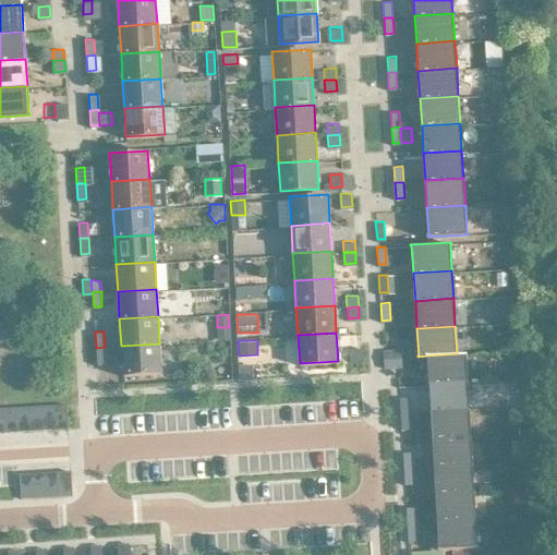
[(159,344),(121,346),(123,375),(161,372),(159,344)]
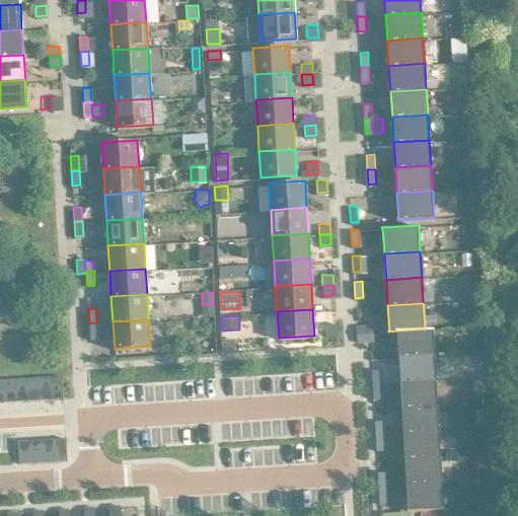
[(324,322),(325,335),(337,335),(336,321),(324,322)]
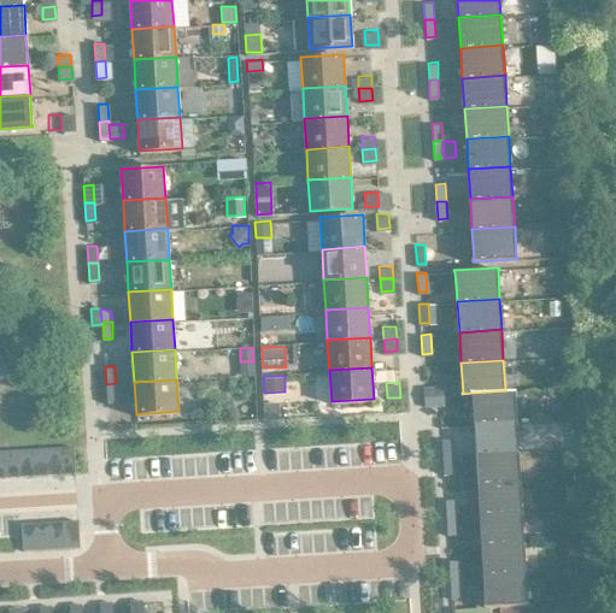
[(116,383),(106,384),(107,401),(117,401),(116,383)]
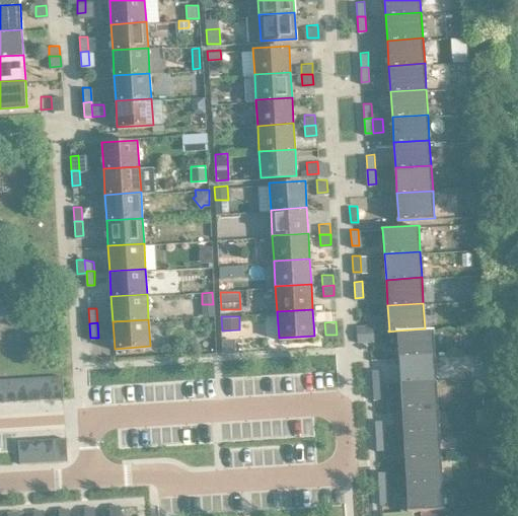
[(357,324),(357,333),(373,332),(373,323),(357,324)]
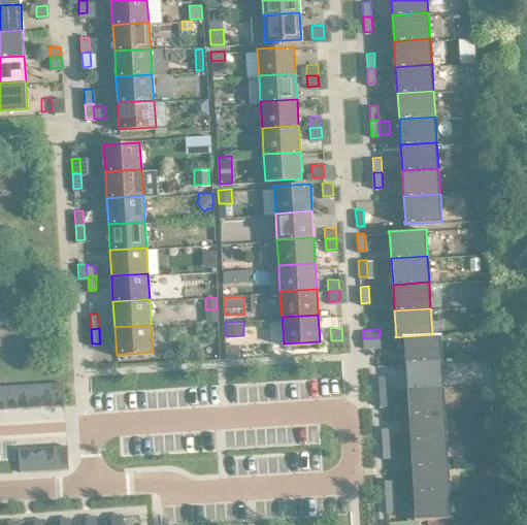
[(404,336),(405,362),(442,360),(440,334),(441,334),(441,333),(432,334),(404,336)]
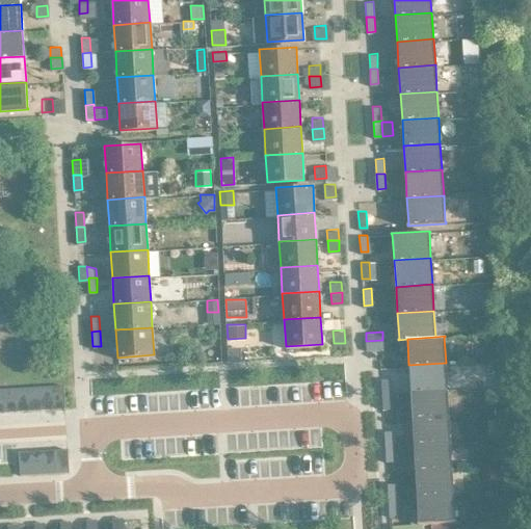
[(382,340),(366,341),(366,349),(382,348),(382,340)]
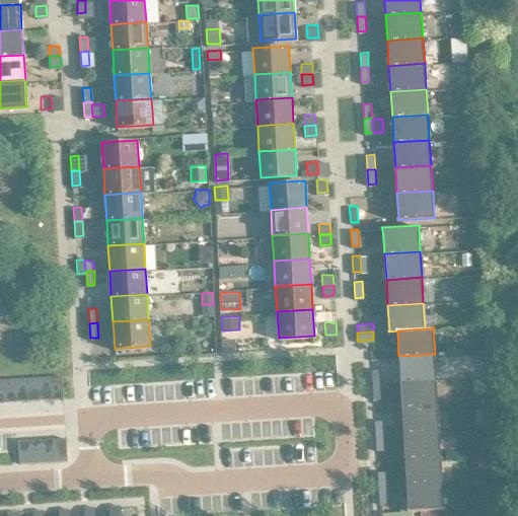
[(398,356),(400,381),(436,379),(435,354),(398,356)]
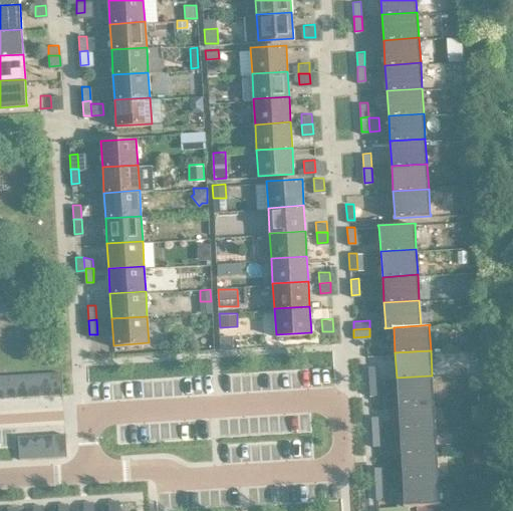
[(367,365),(368,379),(376,379),(375,364),(367,365)]
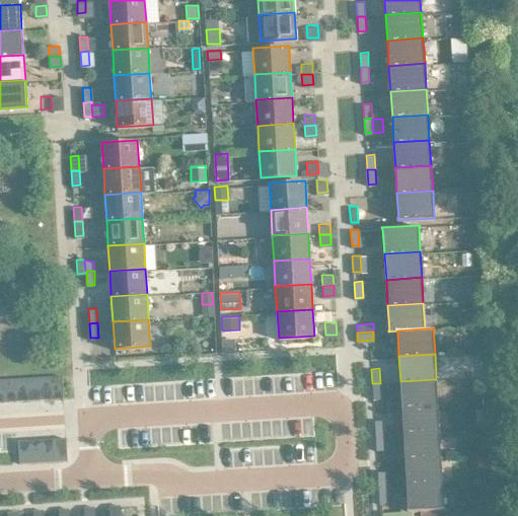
[(61,374),(50,375),(51,397),(63,396),(61,374)]
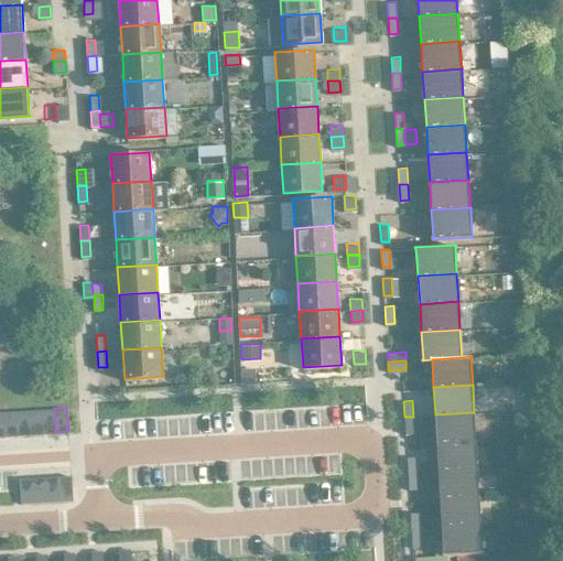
[(41,408),(28,409),(30,433),(42,433),(41,408)]
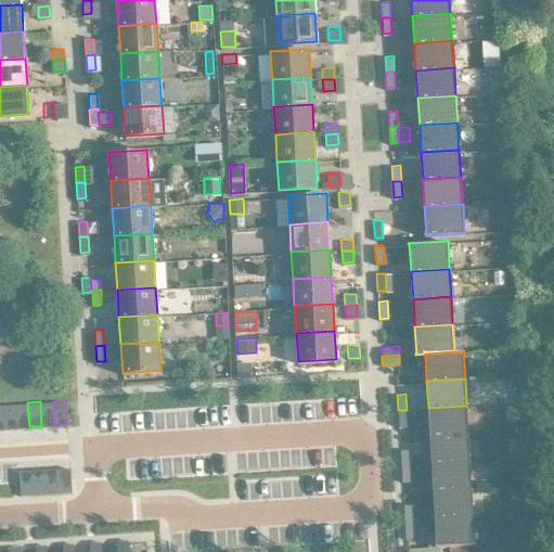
[(53,401),(40,401),(41,426),(54,425),(53,401)]
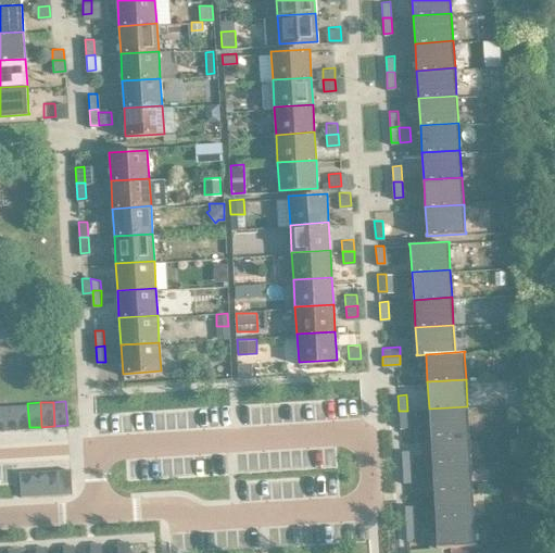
[(27,403),(15,404),(16,428),(29,427),(27,403)]
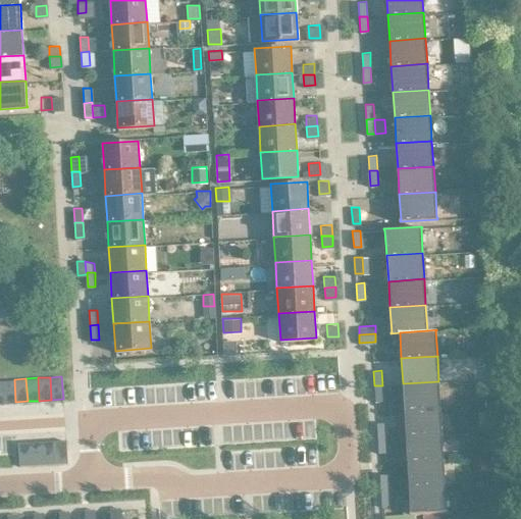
[(14,379),(2,380),(3,403),(15,402),(14,379)]
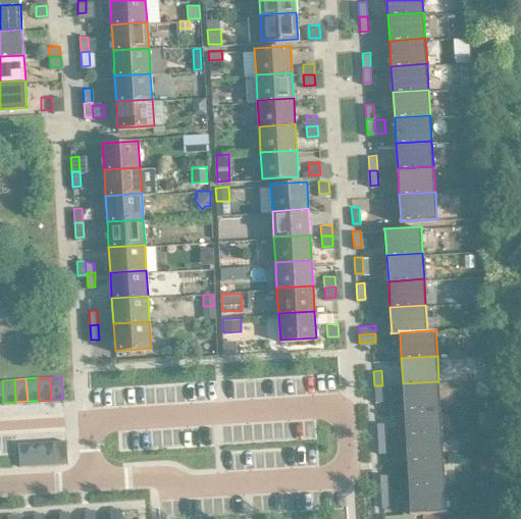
[(403,383),(405,410),(440,407),(438,381),(403,383)]
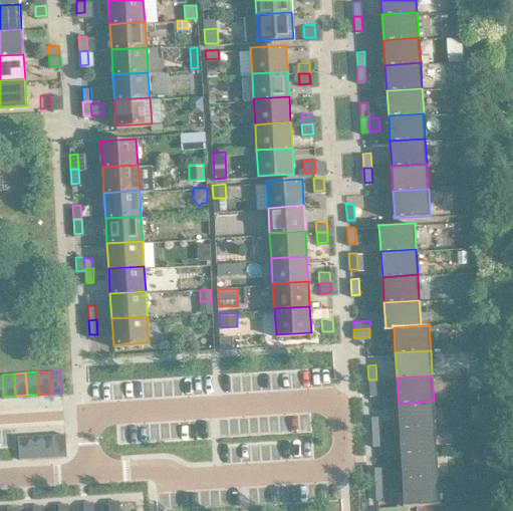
[(376,379),(368,379),(369,395),(377,394),(376,379)]
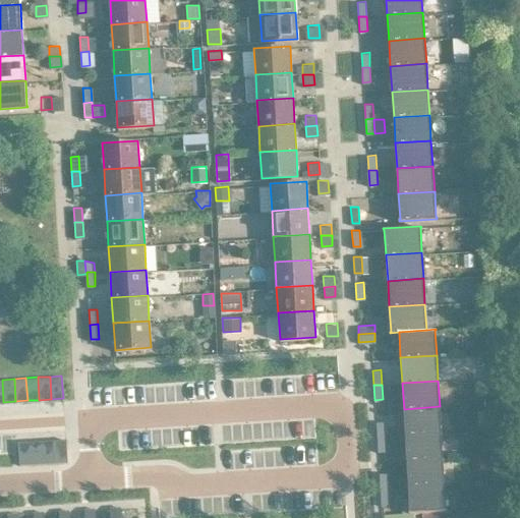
[(404,409),(405,435),(442,432),(440,406),(404,409)]
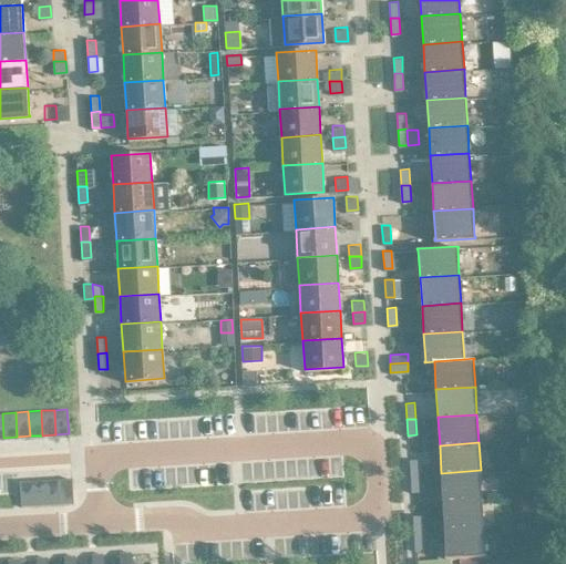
[(409,459),(410,474),(419,474),(418,458),(409,459)]
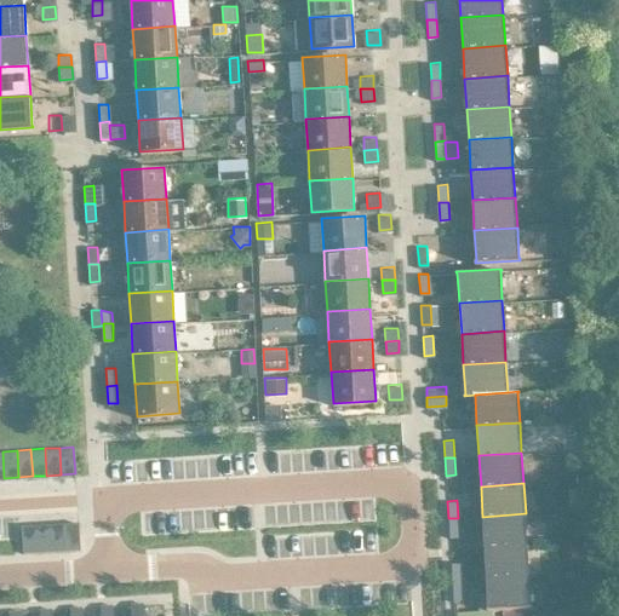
[(482,517),(485,547),(527,545),(526,513),(482,517)]
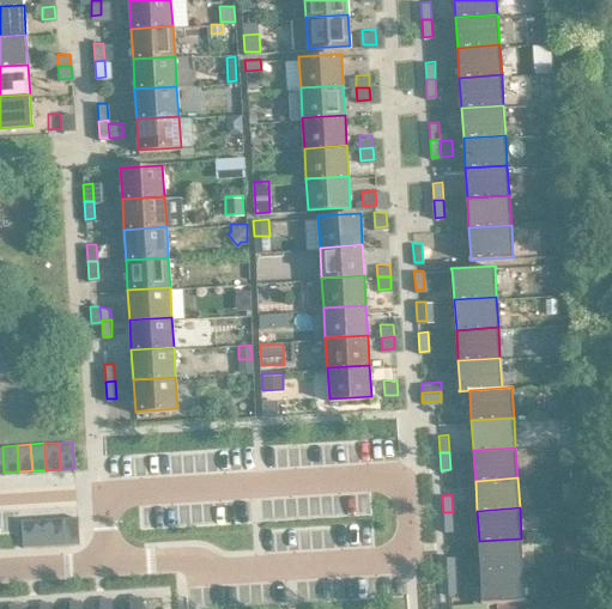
[(453,512),(443,512),(444,530),(454,529),(453,512)]
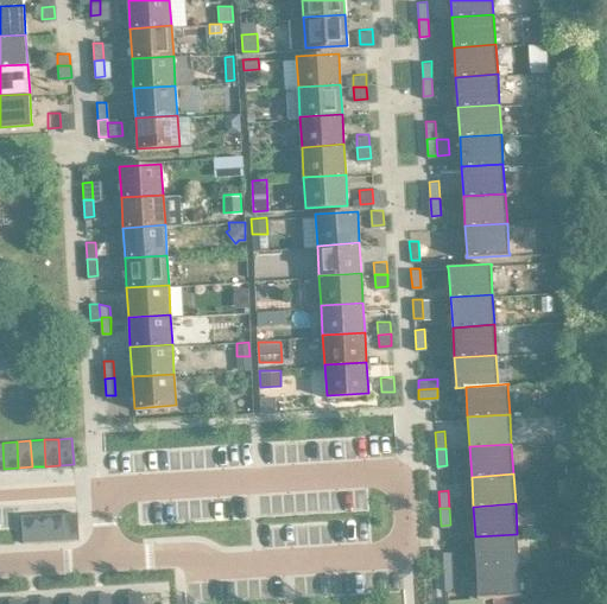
[(62,512),(49,513),(50,539),(64,538),(62,512)]
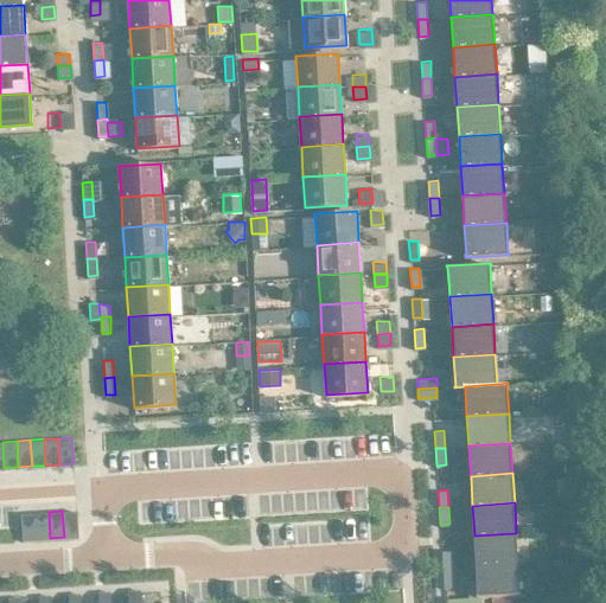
[(76,511),(62,511),(64,537),(78,537),(76,511)]
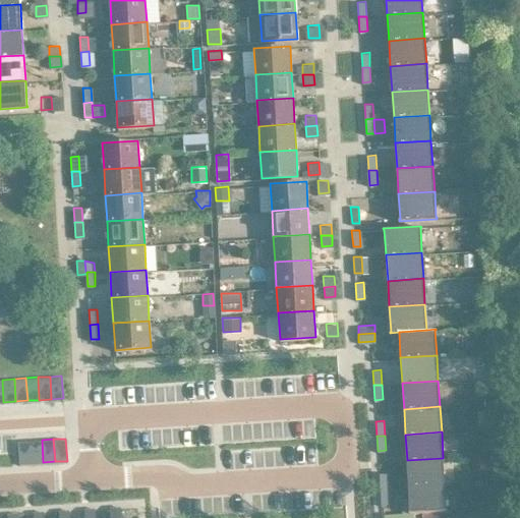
[(42,440),(30,441),(32,463),(43,462),(42,440)]
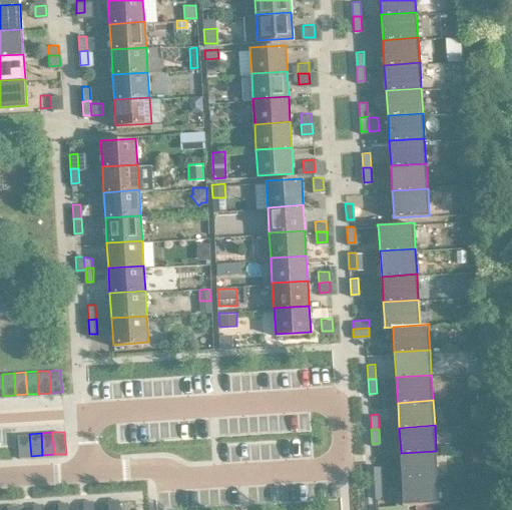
[(31,456),(29,434),(17,434),(19,457),(31,456)]
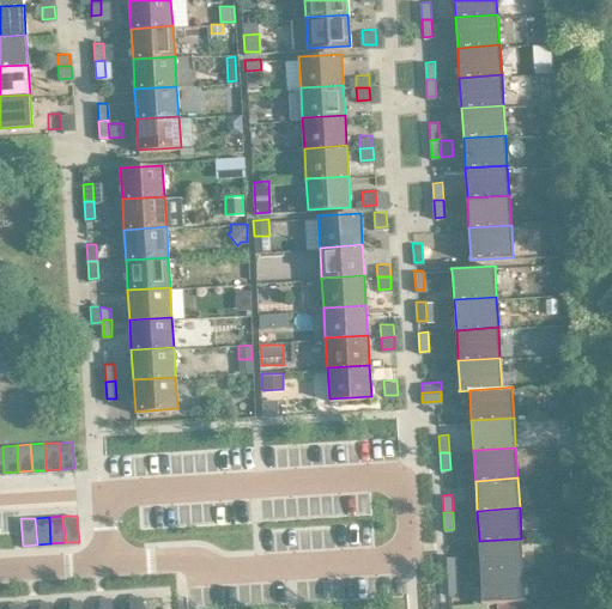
[(479,541),(480,571),(523,568),(521,539),(479,541)]
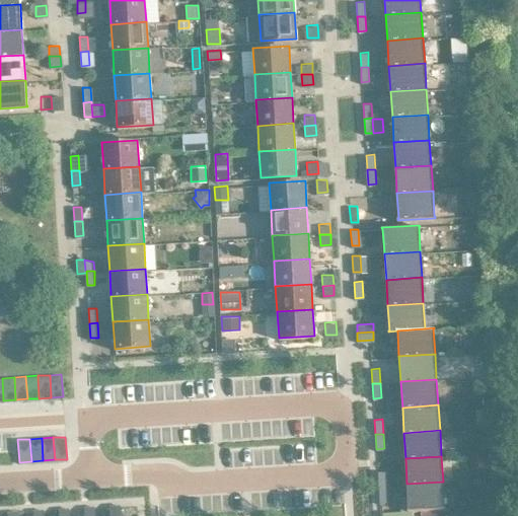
[(378,470),(379,486),(386,485),(386,470),(378,470)]
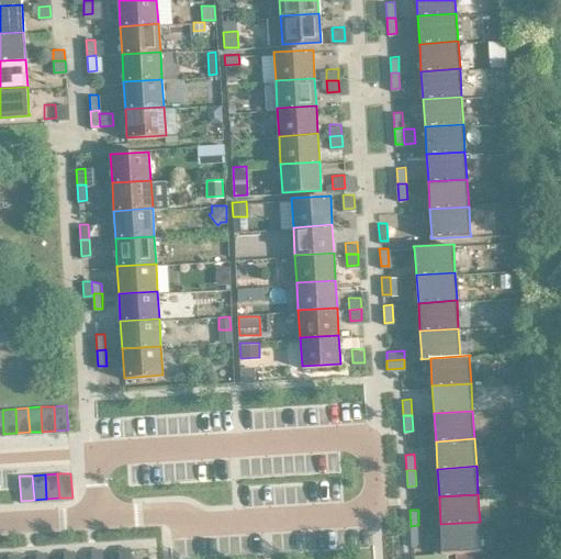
[(518,518),(518,534),(534,534),(534,518),(518,518)]
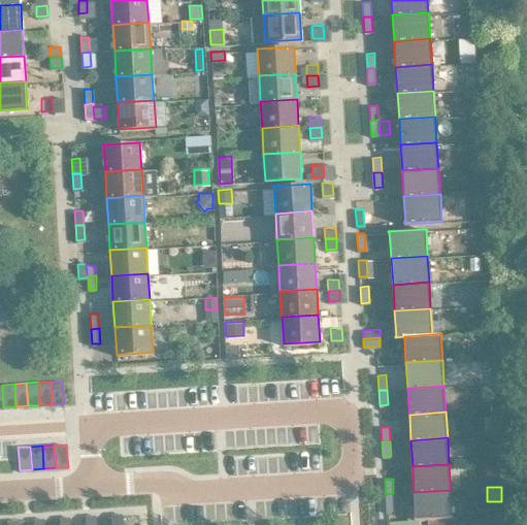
[(451,490),(414,492),(416,518),(415,518),(415,519),(428,518),(428,524),(454,524),(454,517),(453,517),(453,516),(452,516),(451,490)]
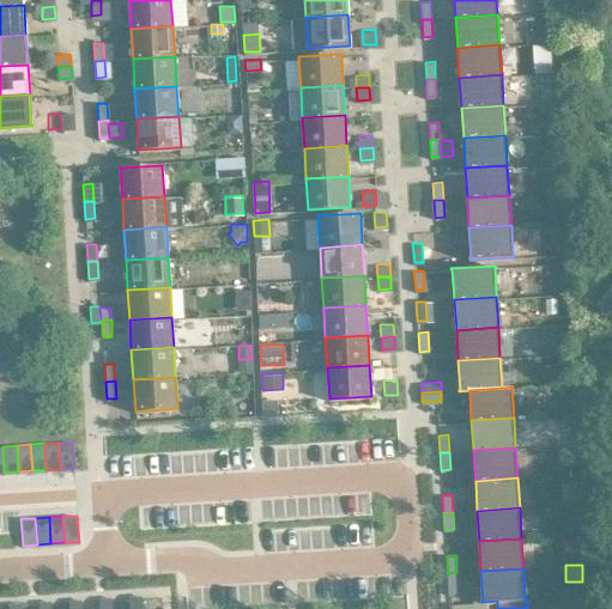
[(456,572),(448,573),(448,590),(458,590),(456,572)]
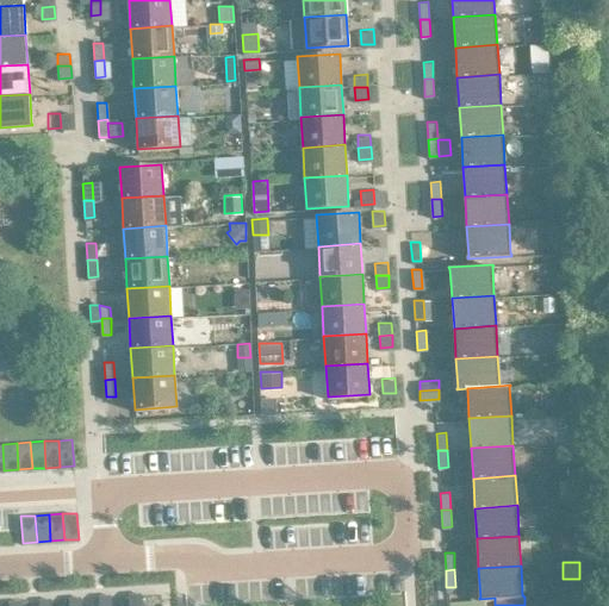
[(129,593),(129,605),(140,605),(140,592),(129,593)]
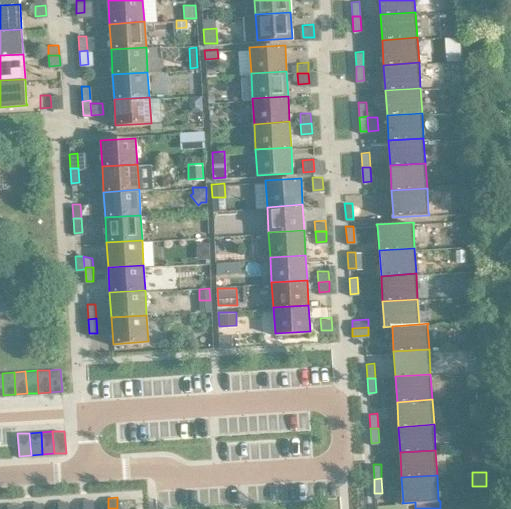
[(82,499),(83,508),(92,508),(92,499),(82,499)]
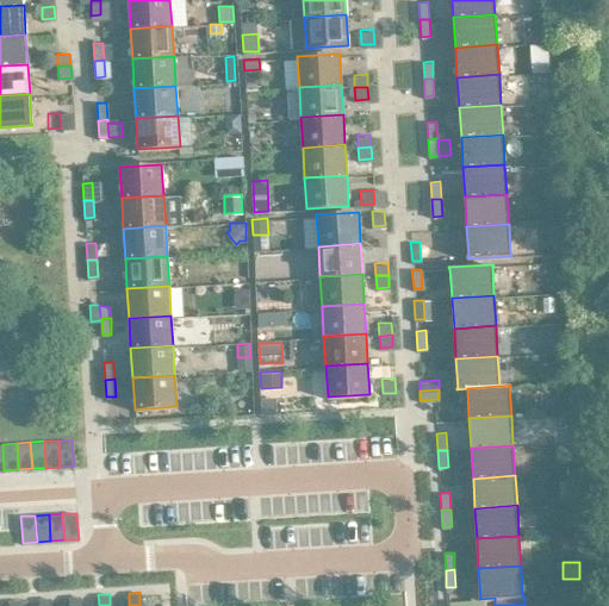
[(68,597),(68,605),(80,605),(80,595),(68,597)]
